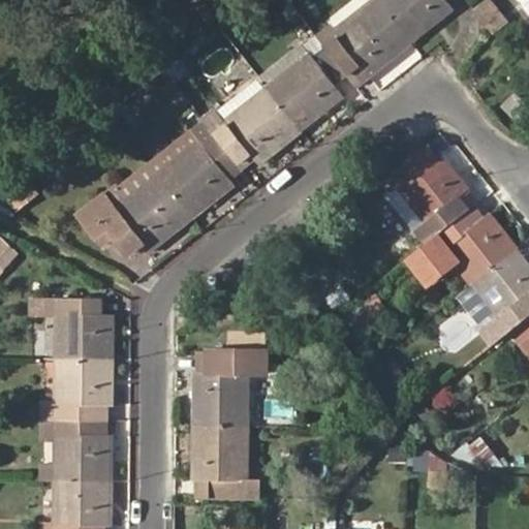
[(348,74),(358,87),(413,43),(378,0),(373,0),(338,29),(331,21),(315,33),(348,74)]
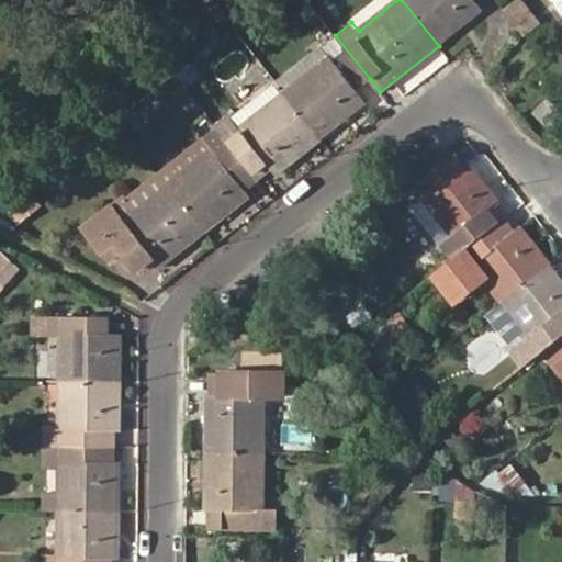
[(452,35),(484,11),(475,0),(402,0),(439,46),(452,35)]
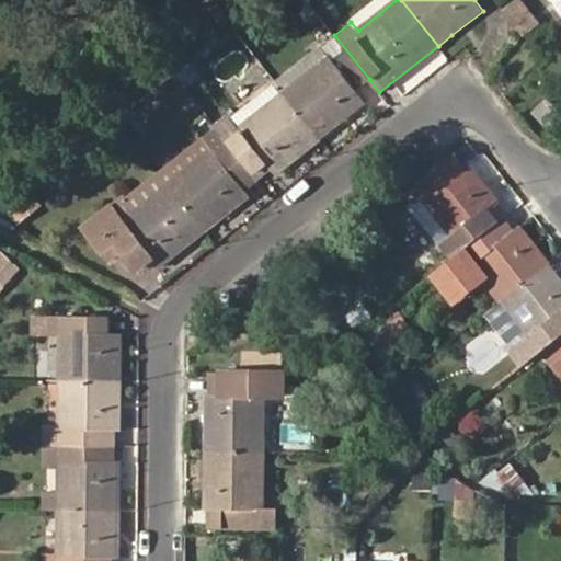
[(521,33),(534,22),(517,0),(508,0),(500,7),(514,25),(521,33)]
